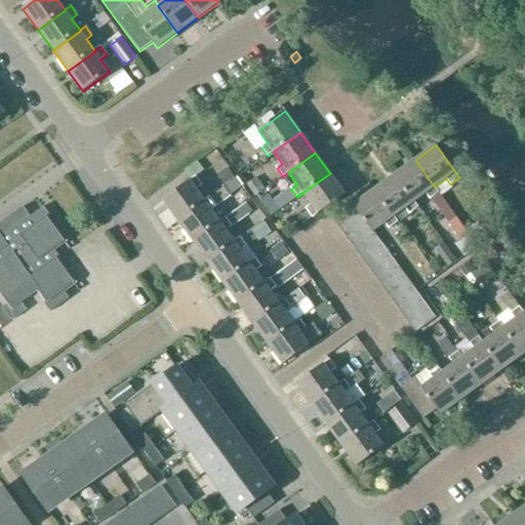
[(394,175),(414,202),(426,194),(430,199),(439,193),(435,187),(435,188),(415,160),(394,175)]
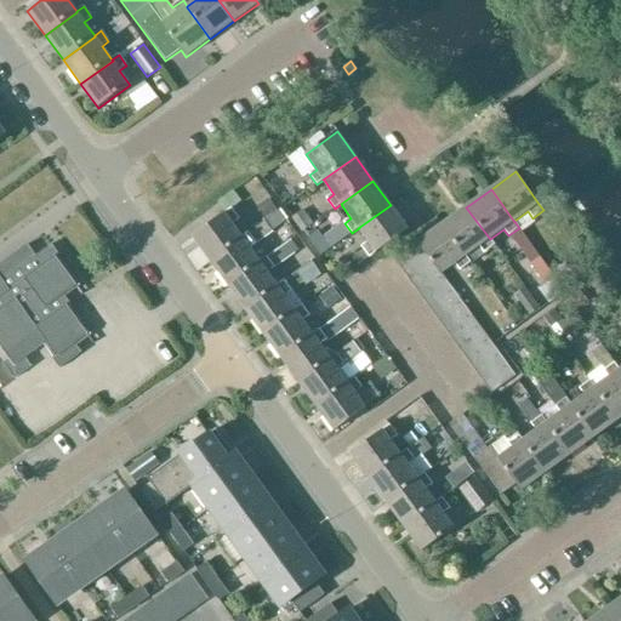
[(376,252),(409,229),(391,205),(359,228),(358,228),(369,243),(363,248),(364,249),(354,256),(360,263),(376,252)]
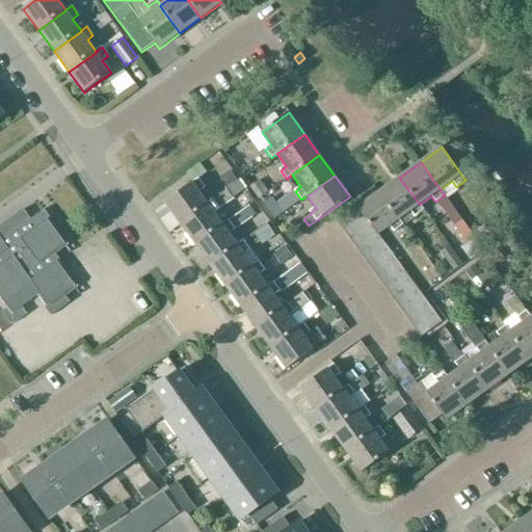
[(424,210),(420,205),(399,178),(378,192),(399,220),(399,219),(410,211),(415,216),(424,210)]
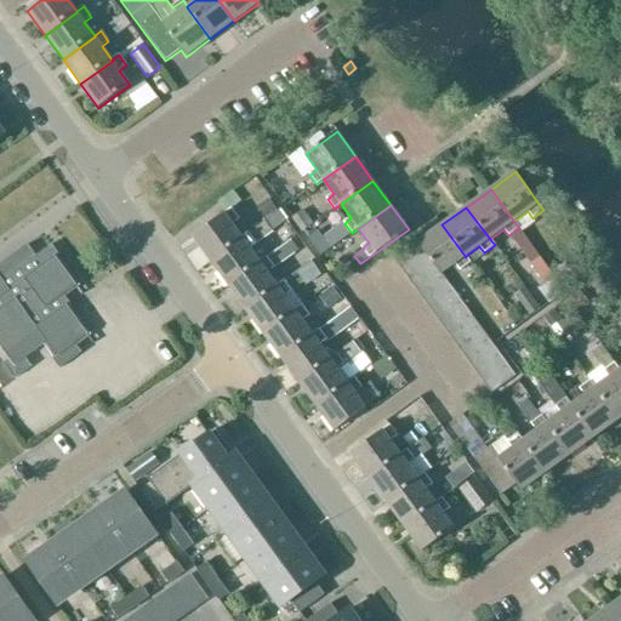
[(193,237),(210,262),(243,239),(243,238),(232,224),(239,220),(232,210),(224,215),(224,214),(193,237)]
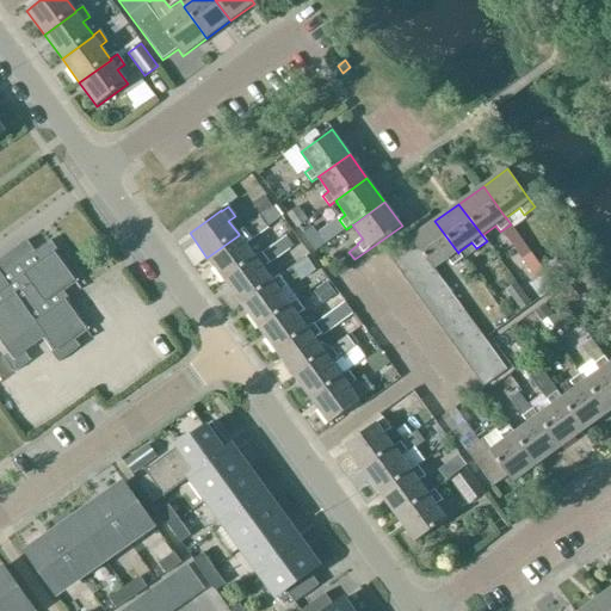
[(411,239),(417,246),(425,259),(433,270),(448,260),(452,266),(463,259),(458,252),(458,253),(434,221),(411,239)]
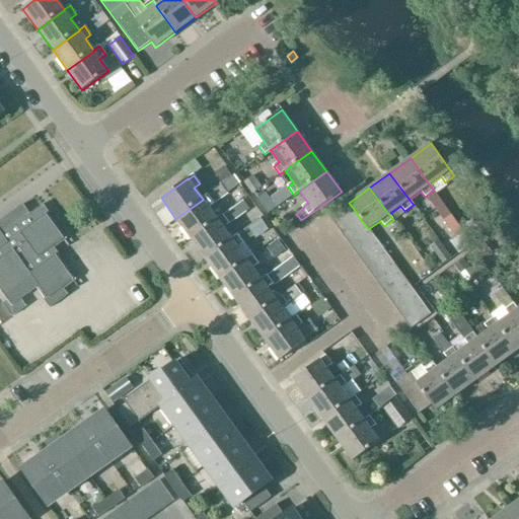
[(203,199),(203,200),(175,219),(191,239),(218,220),(217,219),(209,208),(214,204),(208,195),(203,199)]
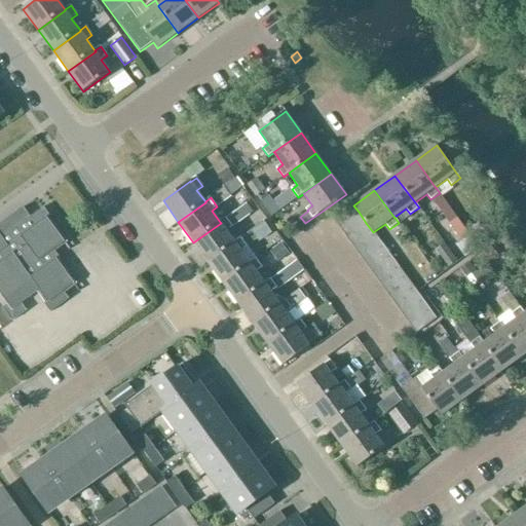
[(331,216),(339,226),(359,212),(353,205),(350,201),(331,216)]
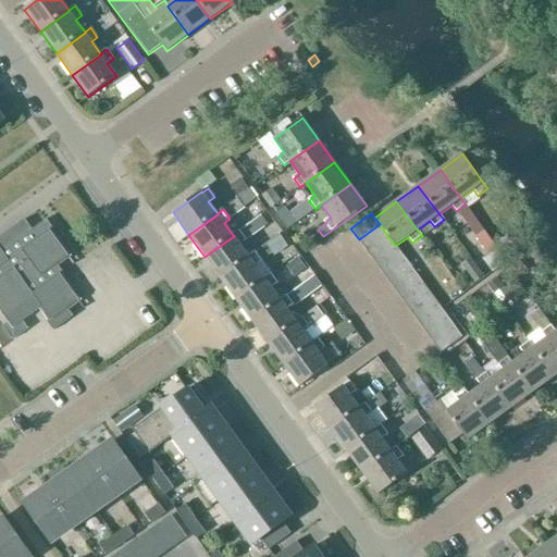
[(24,225),(21,222),(0,236),(0,310),(1,311),(7,321),(2,324),(13,338),(27,327),(23,321),(41,308),(50,319),(47,321),(52,330),(72,316),(69,310),(79,301),(62,277),(64,276),(62,273),(63,272),(59,265),(70,258),(49,230),(52,229),(46,220),(32,230),(27,223),(24,225)]
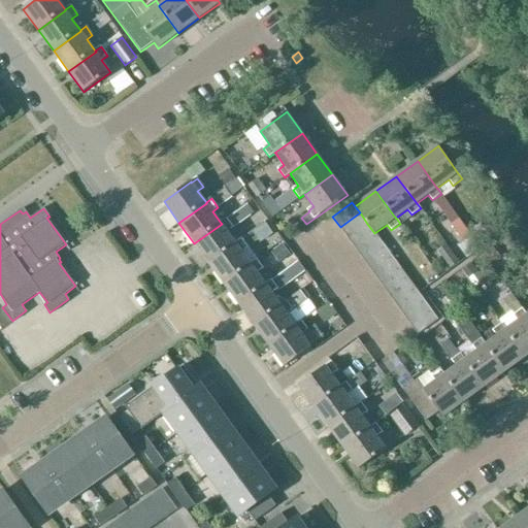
[(340,227),(348,238),(367,224),(360,212),(340,227)]
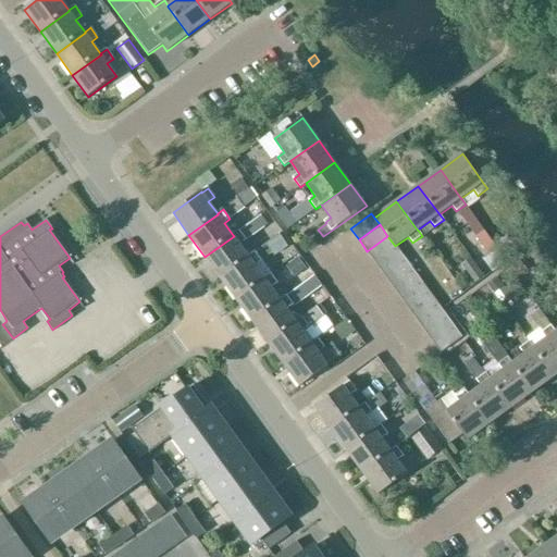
[(233,235),(234,236),(205,257),(221,279),(249,258),(249,257),(240,245),(246,240),(239,231),(233,235)]
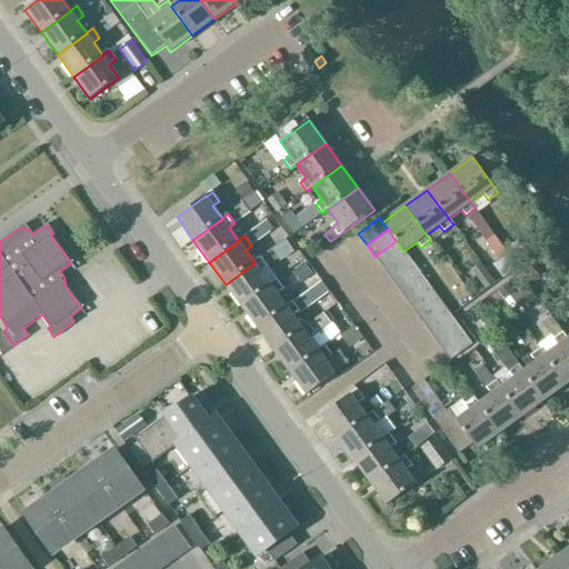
[(495,237),(487,242),(499,260),(506,256),(507,253),(495,237)]
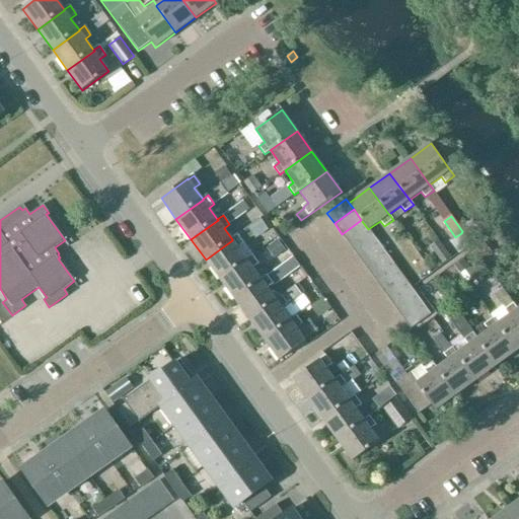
[(471,219),(462,226),(472,239),(482,233),(471,219)]
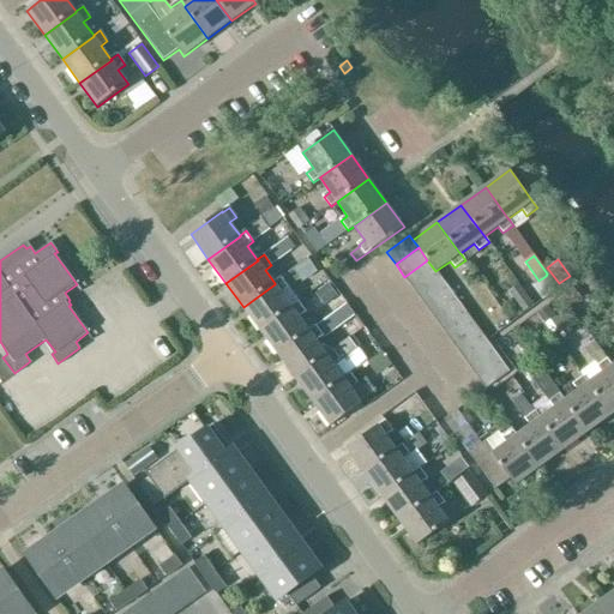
[(437,272),(435,271),(427,260),(404,277),(414,289),(437,272)]
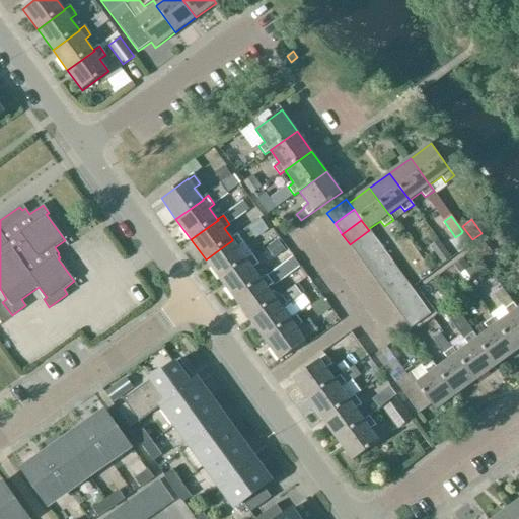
[(350,244),(357,255),(377,240),(369,230),(350,244)]
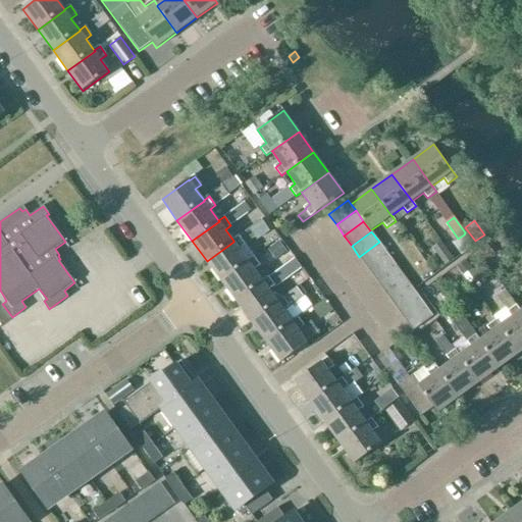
[(458,239),(452,243),(462,255),(473,247),(464,235),(458,239)]
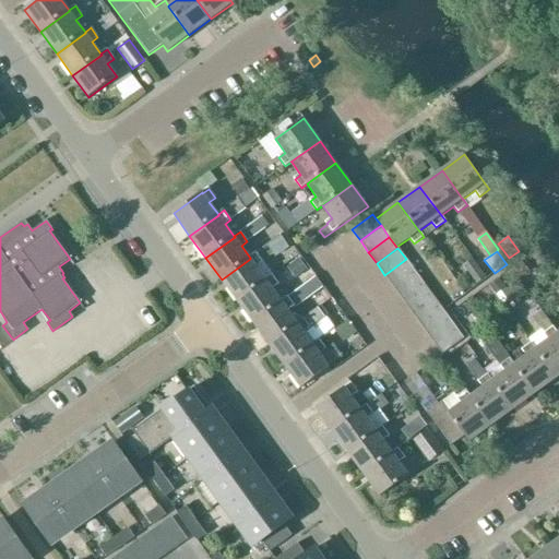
[(250,258),(250,259),(222,280),(237,301),(266,281),(265,280),(257,268),(263,263),(256,253),(250,258)]
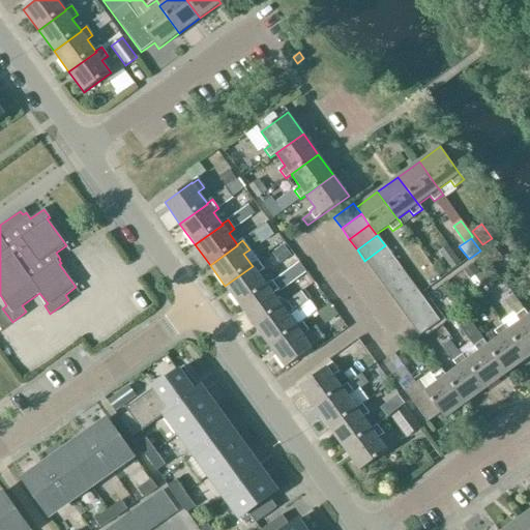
[(373,271),(392,257),(385,245),(364,261),(373,271)]
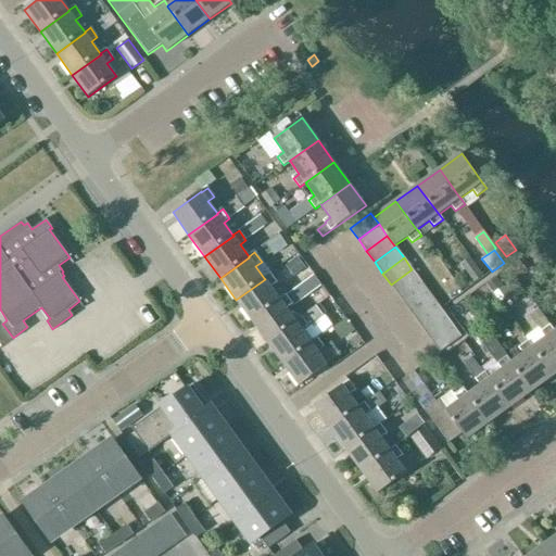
[(391,285),(399,297),(420,280),(412,269),(391,285)]
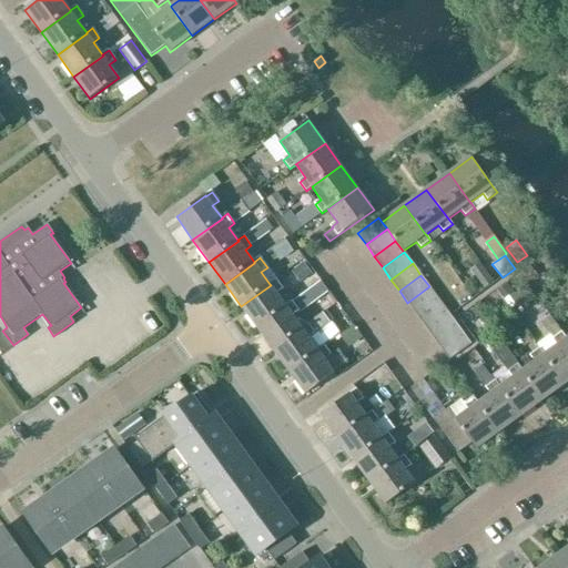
[(241,306),(257,328),(286,307),(286,306),(277,294),(283,290),(276,280),(270,284),(271,285),(241,306)]
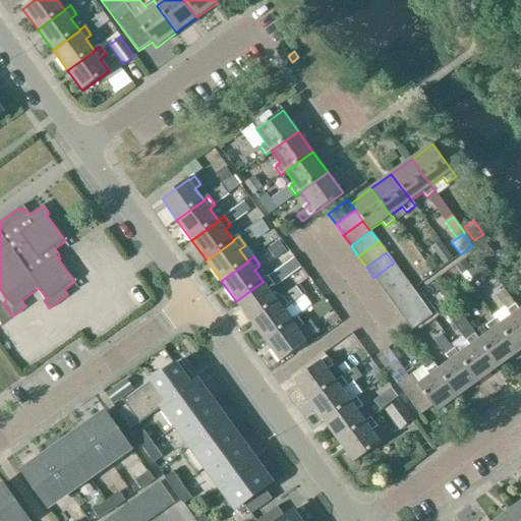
[(250,322),(278,302),(278,301),(269,290),(300,267),(294,257),(268,278),(263,281),(263,282),(236,301),(250,322)]
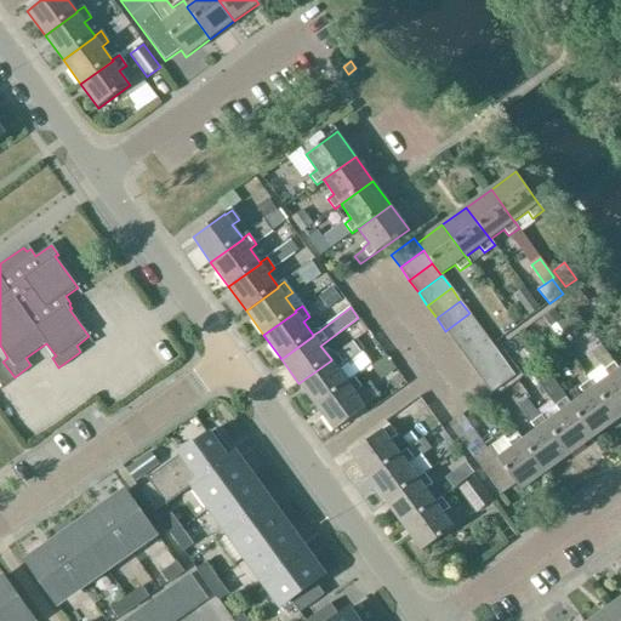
[(554,309),(543,317),(551,328),(562,320),(554,309)]
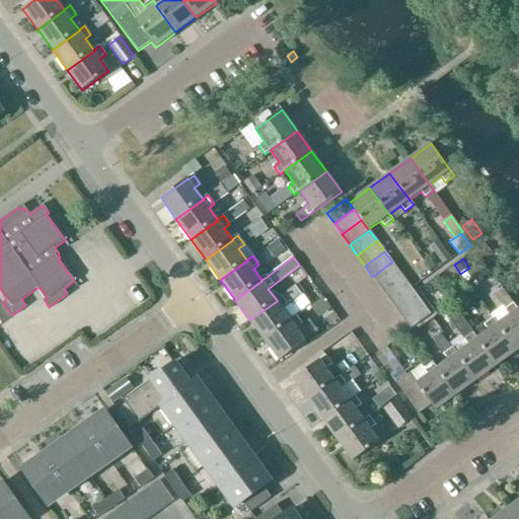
[(380,287),(399,273),(392,262),(372,277),(380,287)]
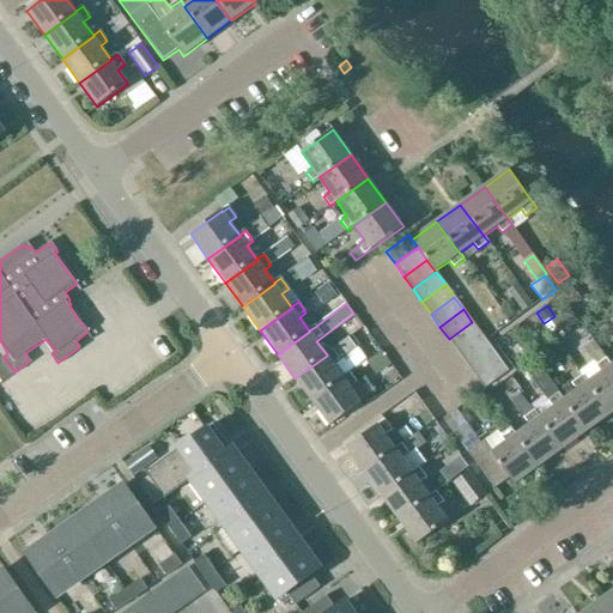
[(449,339),(457,351),(481,334),(472,322),(449,339)]
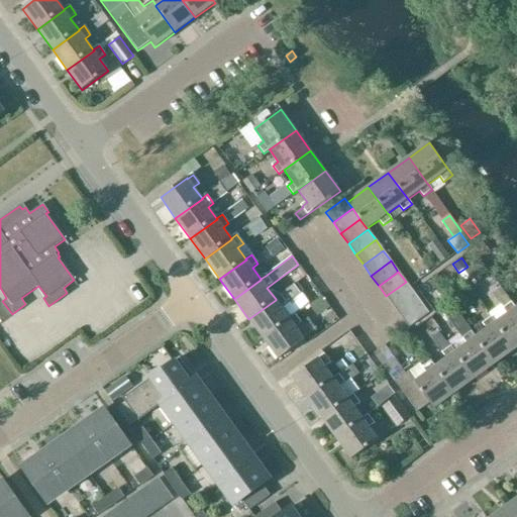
[(394,307),(413,293),(406,282),(386,296),(394,307)]
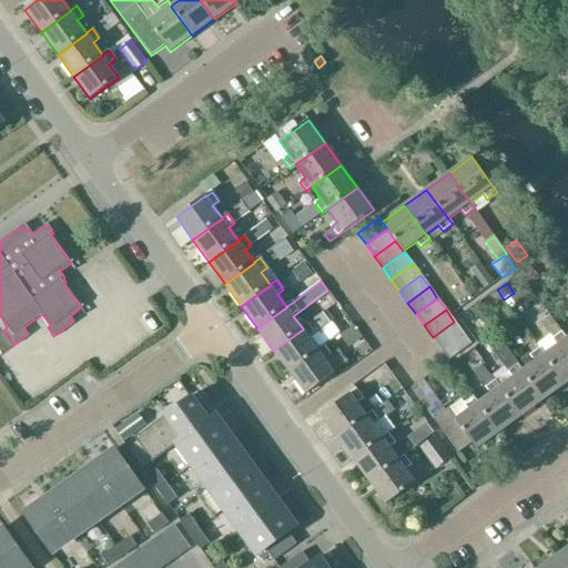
[(273,351),(290,373),(320,352),(318,351),(310,338),(330,323),(323,314),(303,328),(303,330),(273,351)]
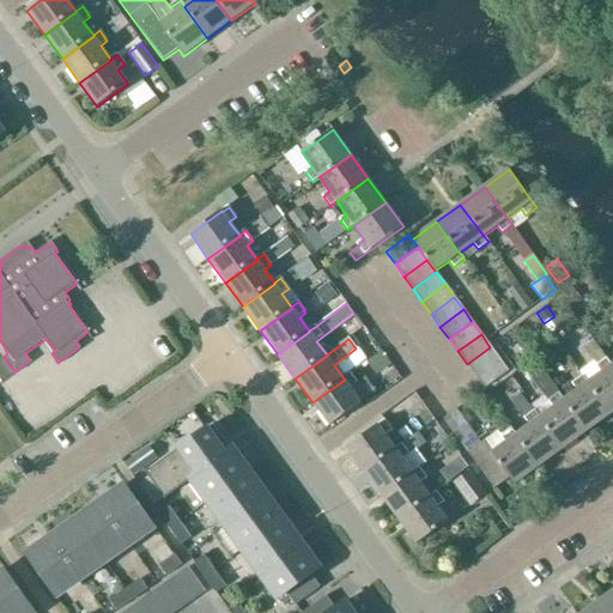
[(588,383),(587,383),(611,414),(612,412),(612,368),(612,365),(593,340),(582,347),(593,362),(580,372),(583,377),(588,383)]
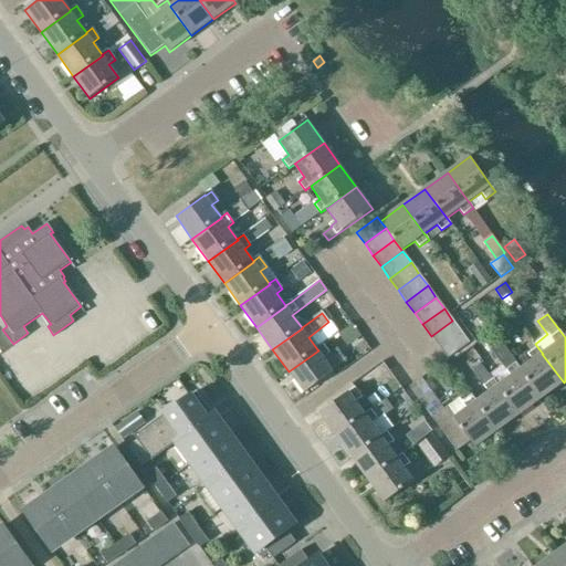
[(431,336),(440,347),(461,332),(452,321),(431,336)]
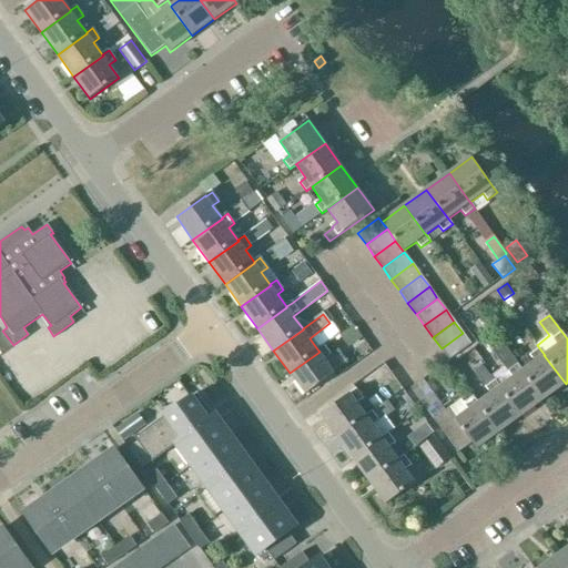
[(442,348),(449,361),(472,345),(463,333),(442,348)]
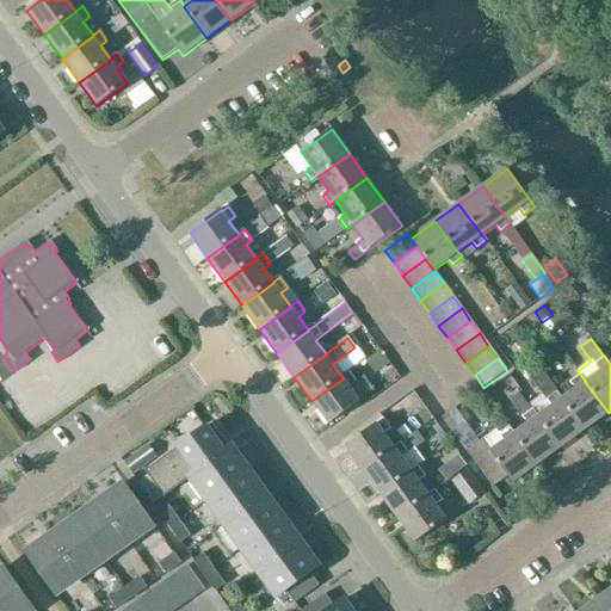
[(329,425),(360,402),(350,388),(357,383),(356,381),(366,372),(360,364),(343,377),(344,378),(312,401),(329,425)]
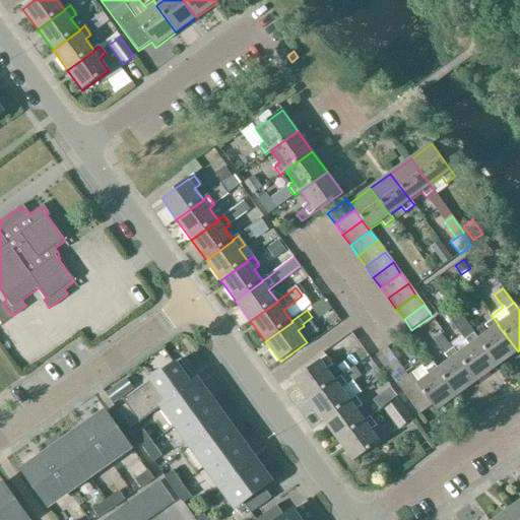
[(477,340),(498,367),(518,351),(498,325),(499,325),(495,320),(485,326),(490,331),(478,339),(477,340)]
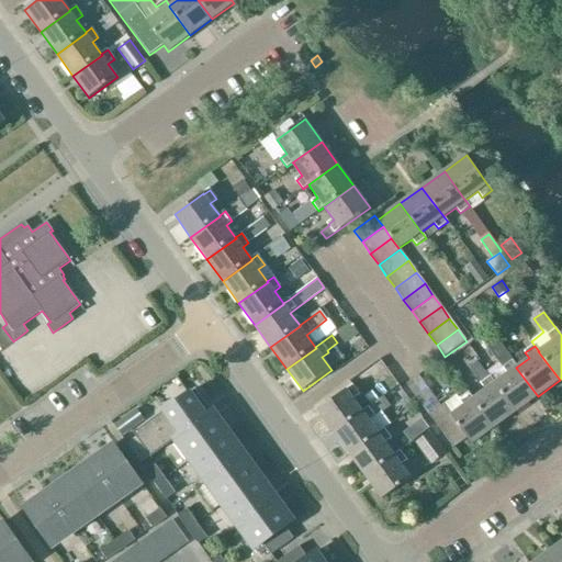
[(516,413),(538,396),(516,368),(517,367),(513,361),(503,368),(507,374),(495,383),(516,413)]
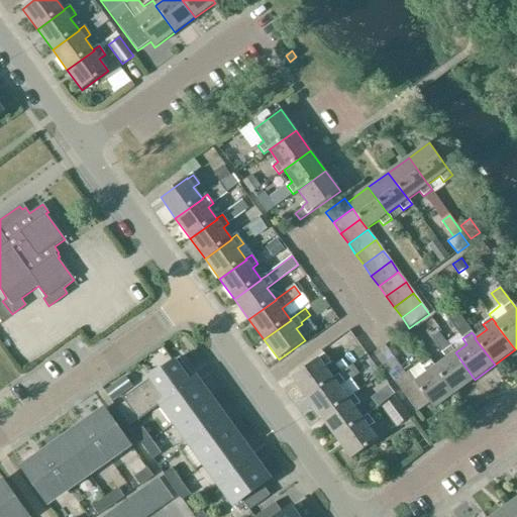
[(435,368),(454,394),(475,380),(455,352),(451,347),(443,353),(447,358),(435,367),(435,368)]
